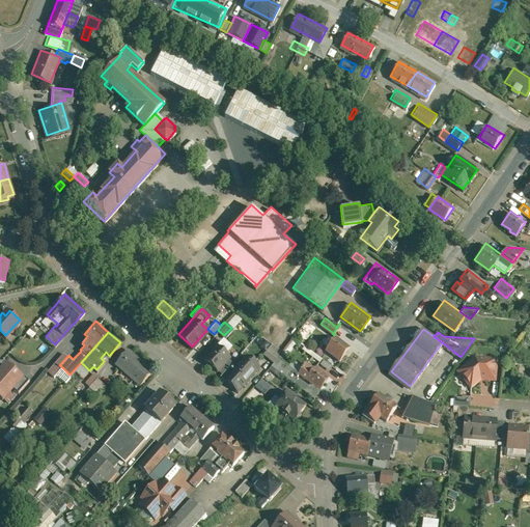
[(349,344),(335,334),(334,335),(325,348),(339,358),(349,344)]
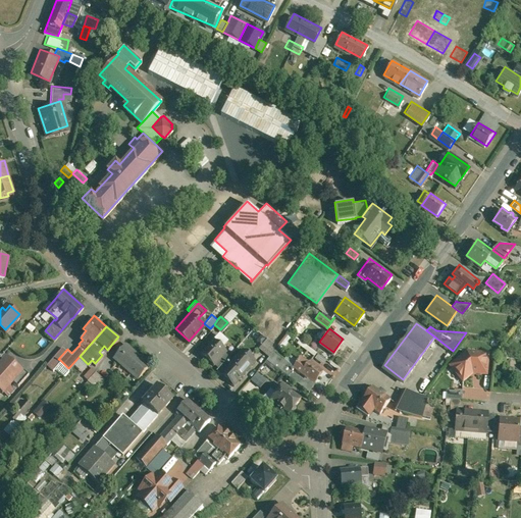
[(212,338),(201,352),(213,363),(225,349),(220,346),(225,340),(218,333),(213,339),(212,338)]
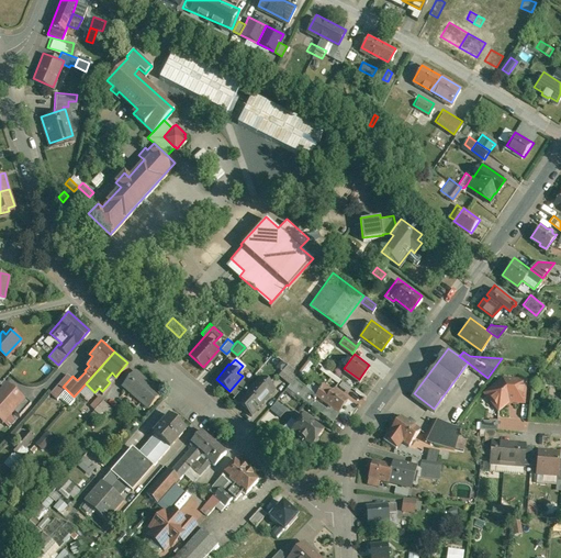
[(298,370),(288,361),(279,372),(289,381),(290,380),(298,370)]
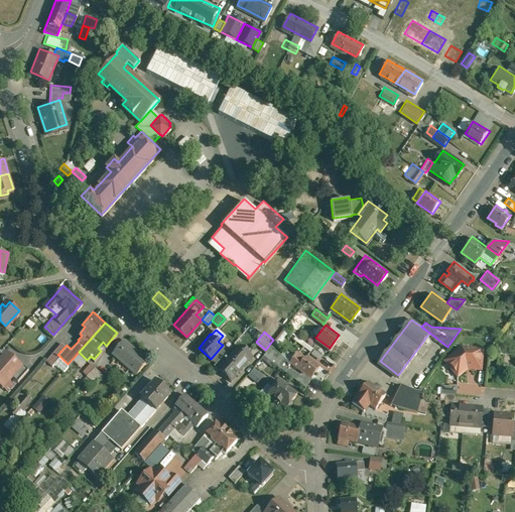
[(135,349),(123,339),(113,351),(124,361),(135,349)]
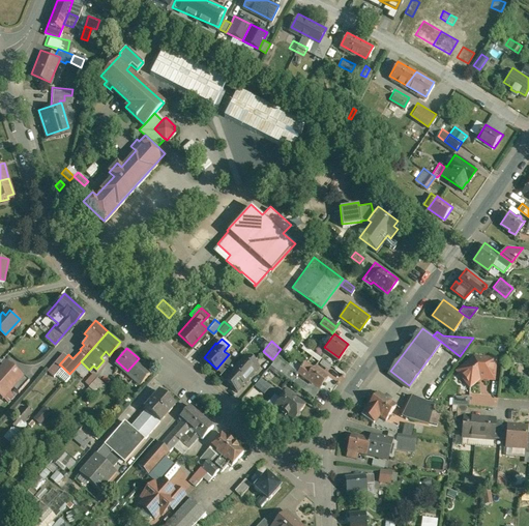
[(63,350),(47,369),(54,374),(56,372),(61,366),(59,364),(68,354),(63,350)]
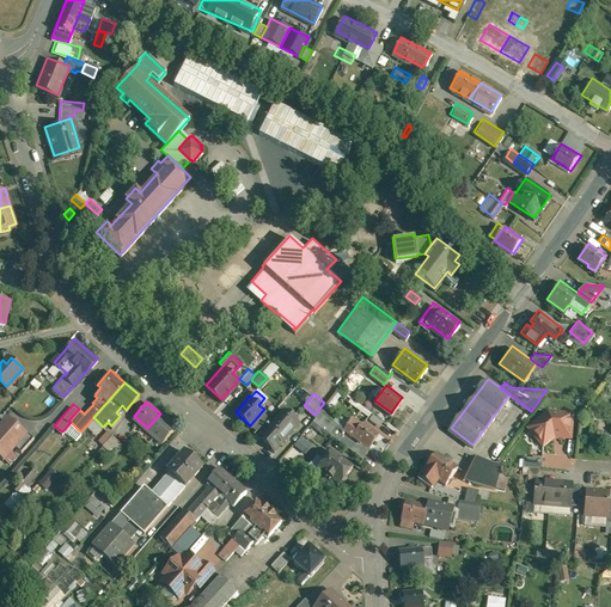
[(269,424),(260,435),(258,435),(273,449),(274,448),(298,421),(299,420),(283,406),(283,408),(269,424)]
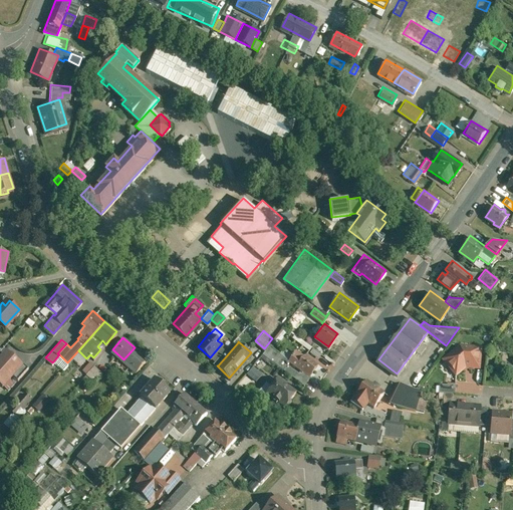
[(459,344),(444,357),(455,371),(464,364),(464,363),(477,364),(479,346),(459,344)]
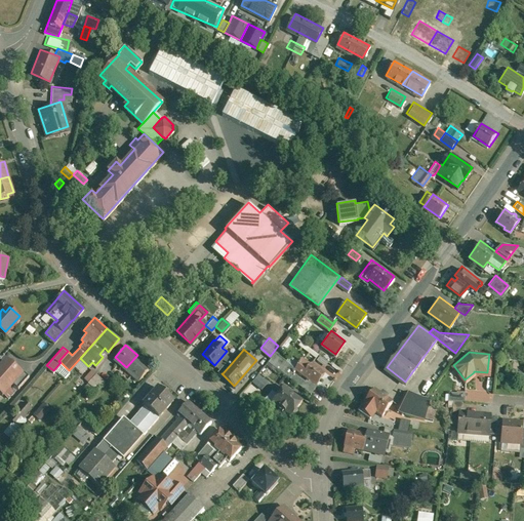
[(149,365),(137,355),(126,367),(138,377),(149,365)]
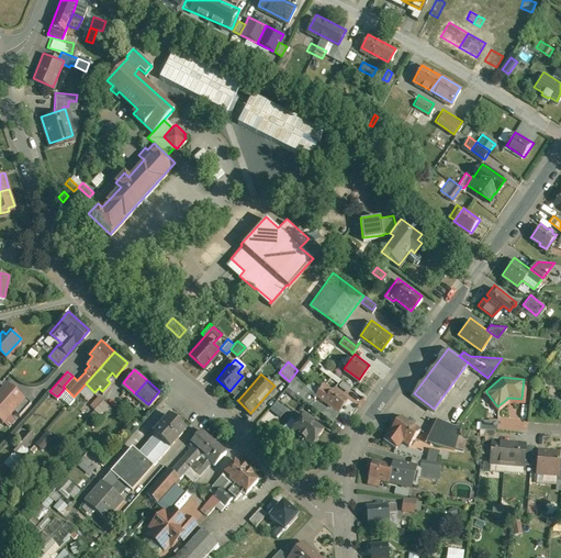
[(304,391),(290,380),(289,381),(285,386),(292,390),(300,395),(304,391)]
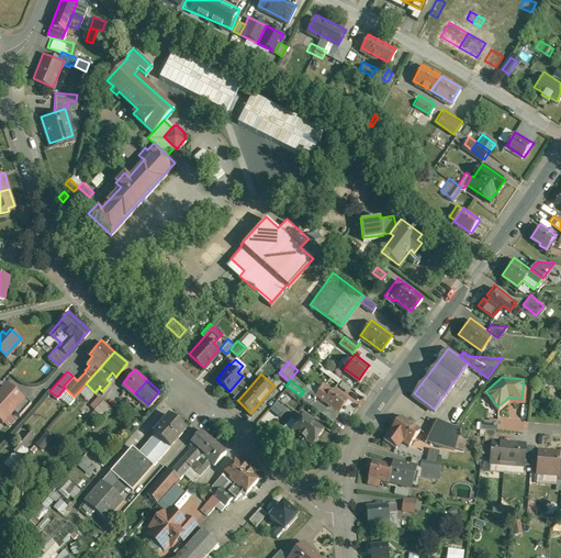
[(7,384),(0,391),(0,419),(2,421),(13,409),(22,398),(7,384)]
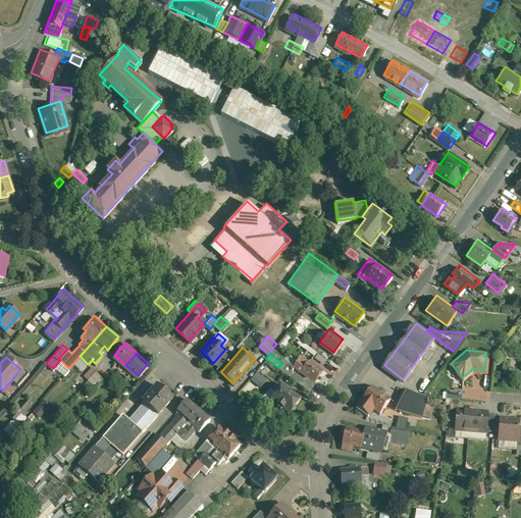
[(226,359),(224,358),(216,368),(220,371),(221,371),(229,362),(228,361),(228,360),(227,359),(226,359)]
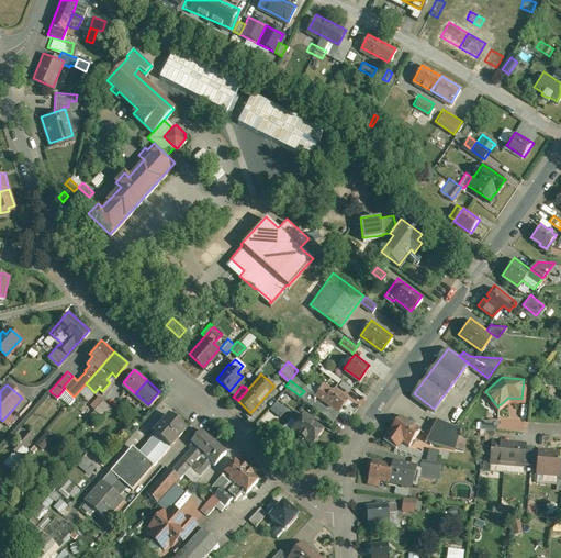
[(292,390),(285,386),(277,395),(282,400),(292,390)]
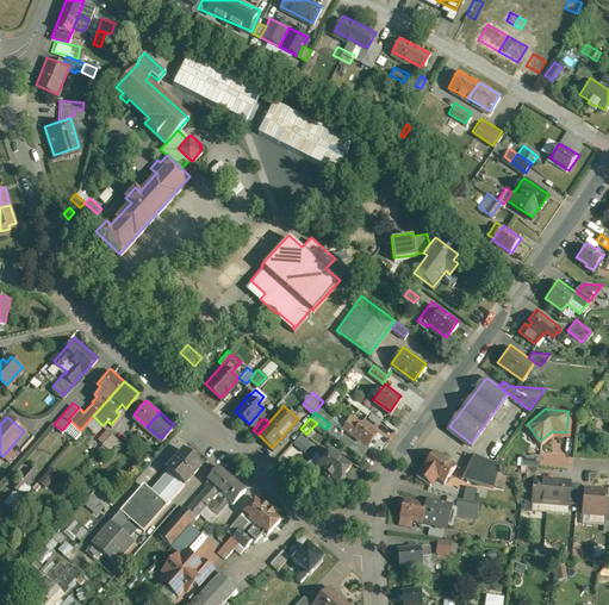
[(341,424),(334,418),(330,424),(325,429),(349,447),(354,440),(341,430),(342,428),(340,425),(341,424)]
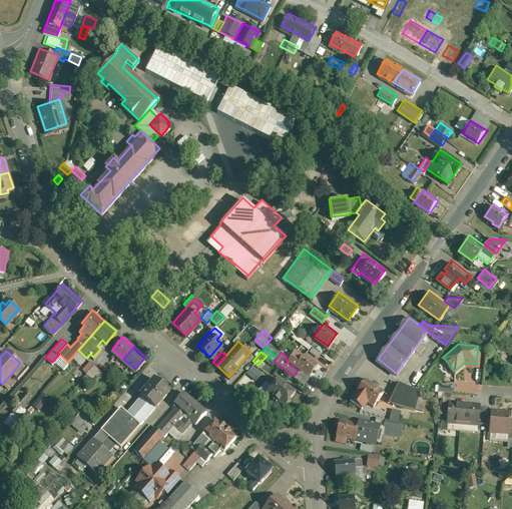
[(316,362),(304,353),(300,358),(293,353),(289,358),(296,363),(296,364),(300,367),(308,373),(316,362)]
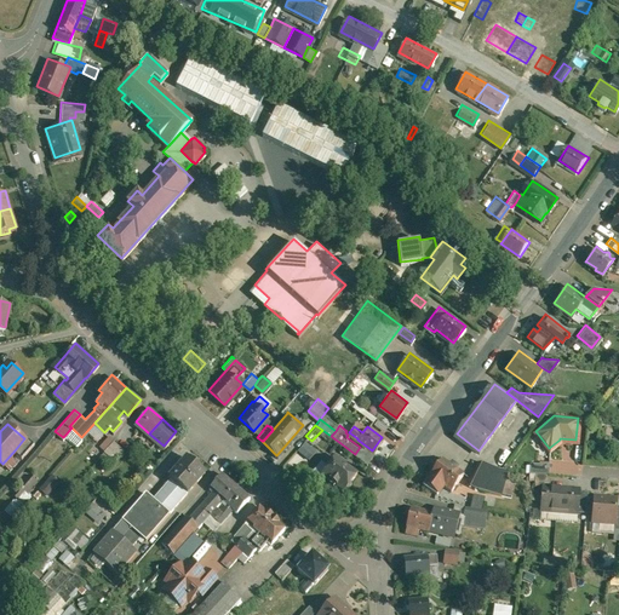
[(81,437),(72,427),(66,435),(76,443),(81,437)]
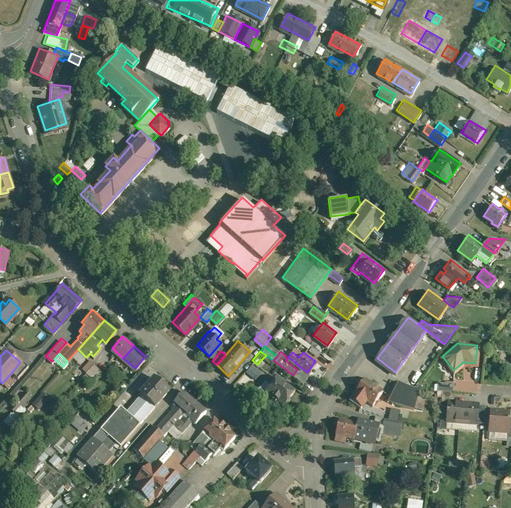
[(89,358),(82,366),(86,370),(93,362),(89,358)]
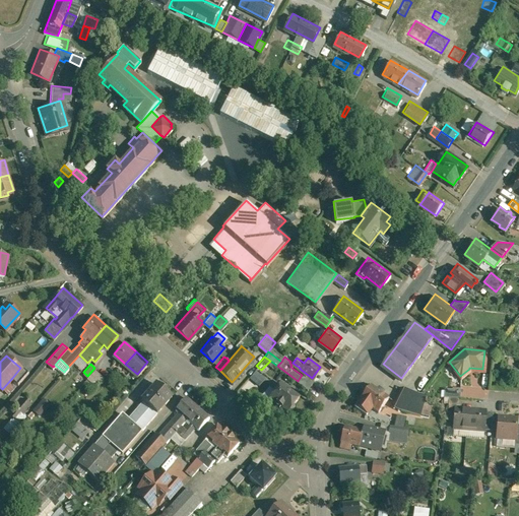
[(20,368),(12,378),(17,383),(28,371),(22,366),(20,368)]
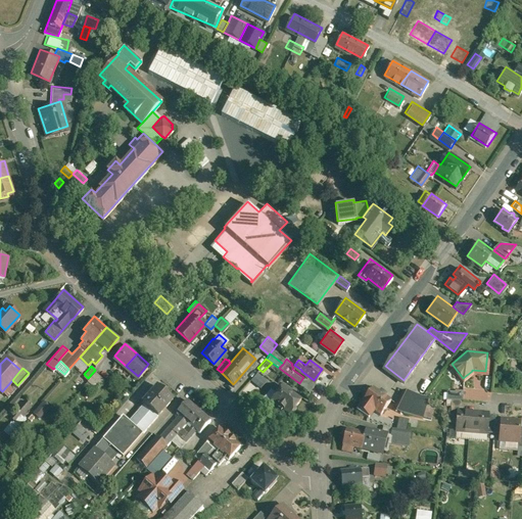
[(88,378),(87,379),(94,385),(96,387),(104,378),(95,370),(88,378)]
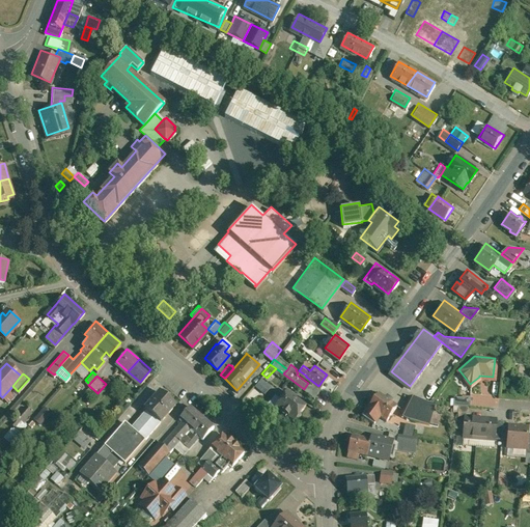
[(260,377),(254,383),(263,391),(270,384),(260,377)]
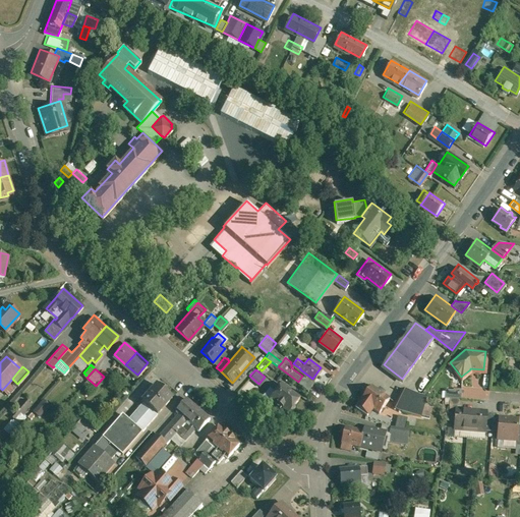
[(312,379),(304,372),(302,376),(298,382),(307,389),(313,380),(312,379)]
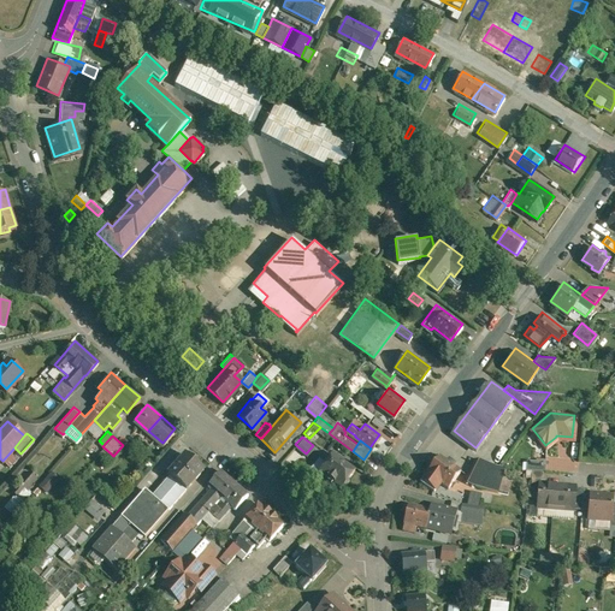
[(111,454),(102,446),(100,450),(107,457),(111,454)]
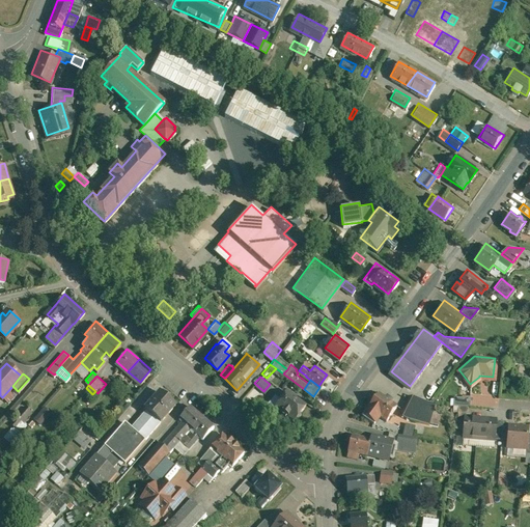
[(305,403),(286,388),(275,404),(293,418),(295,416),(295,417),(297,416),(300,413),(299,410),(305,403)]
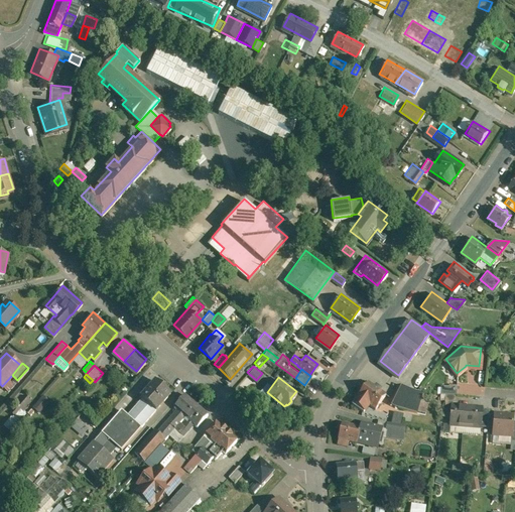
[(367,379),(352,400),(363,408),(368,401),(375,406),(385,392),(367,379)]
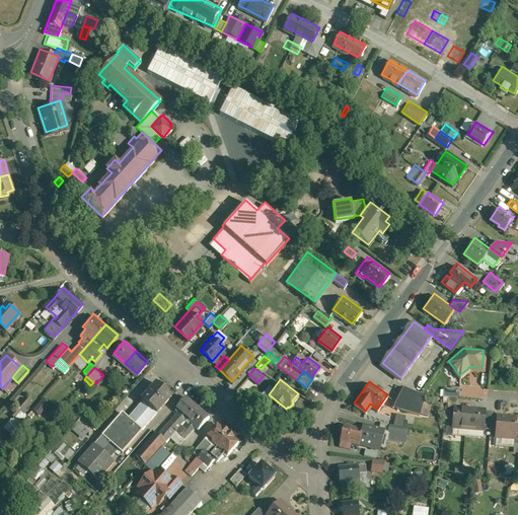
[(160,387),(154,383),(142,397),(150,403),(157,410),(171,392),(162,385),(160,387)]
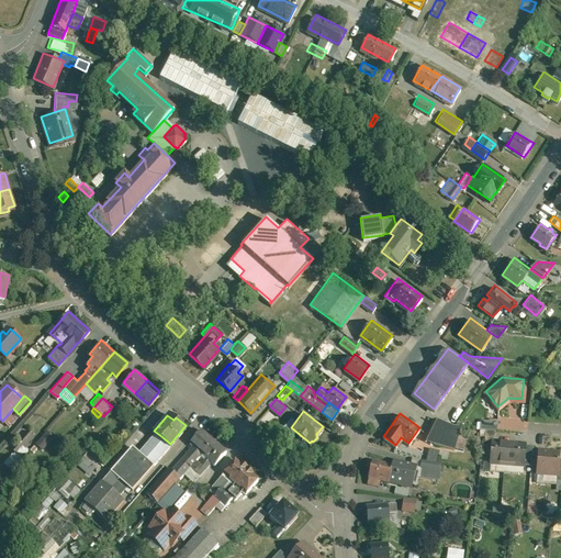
[(451,422),(432,415),(422,437),(429,441),(453,446),(460,424),(452,423),(452,422),(451,422)]
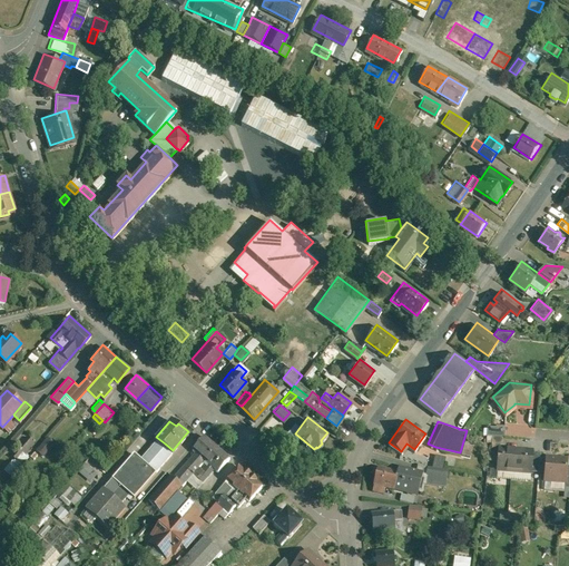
[(533,432),(533,422),(517,421),(516,430),(533,432)]
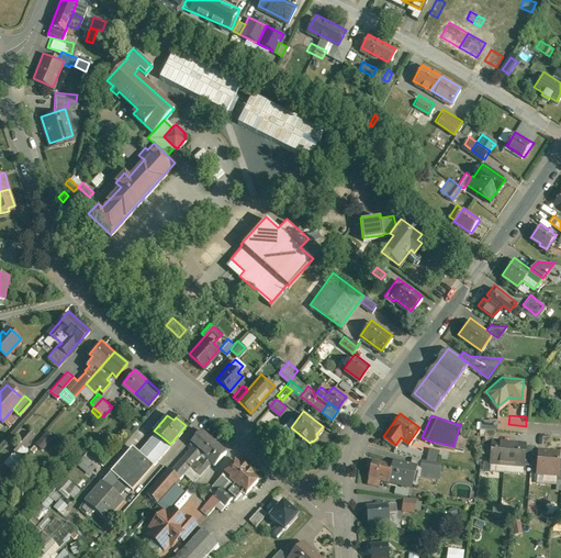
[(283,425),(289,428),(294,421),(289,417),(283,425)]
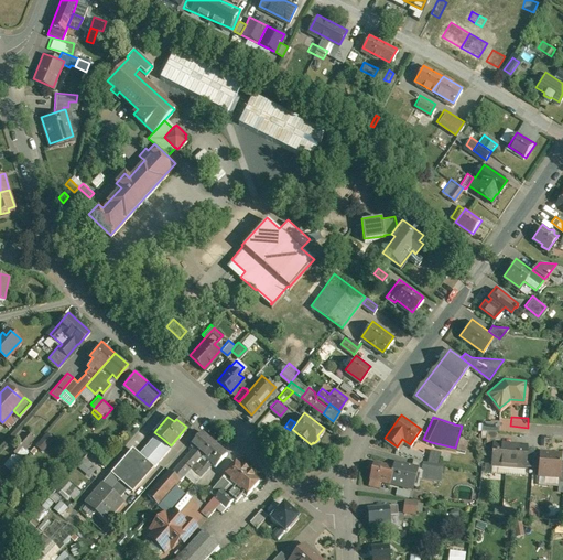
[(499,420),(482,419),(480,428),(486,429),(498,429),(499,420)]
